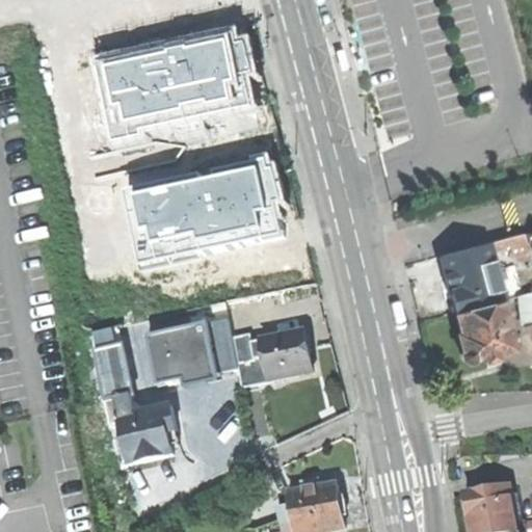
[(91,55),(110,139),(138,133),(137,129),(253,104),(246,74),(255,72),(247,35),(237,37),(235,25),(91,55)]
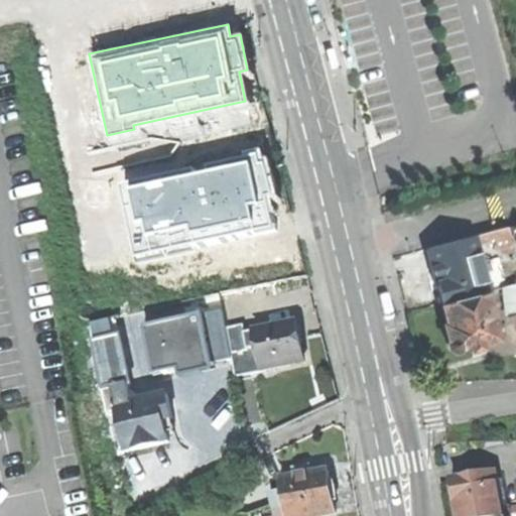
[(191,166),(117,182),(135,265),(195,252),(192,242),(269,225),(262,194),(272,191),(265,157),(260,159),(258,148),(243,151),(244,156),(206,165),(207,170),(192,173),(191,166)]
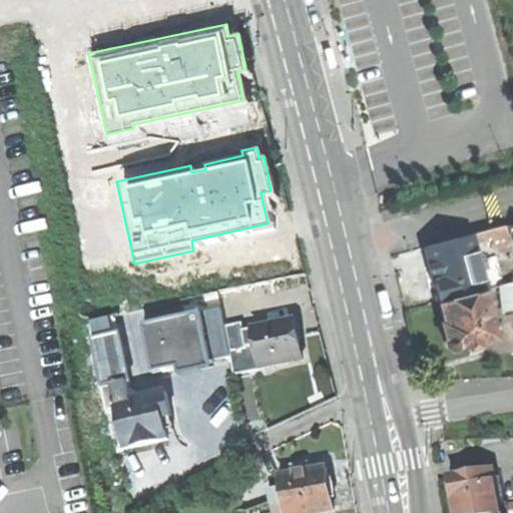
[(505,225),(478,232),(480,242),(492,238),(495,249),(510,245),(505,225)]
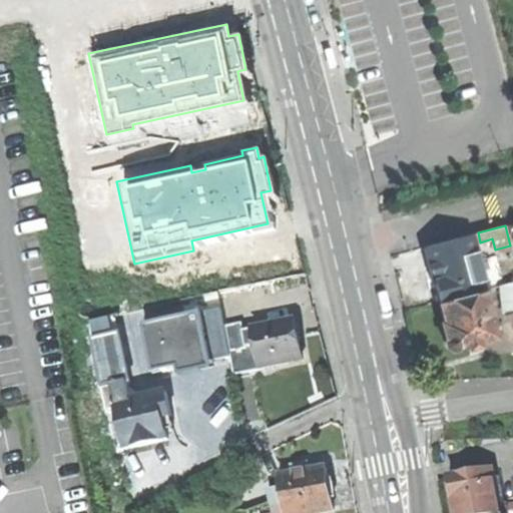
[(478,232),(472,234),(479,261),(511,251),(510,245),(495,249),(492,238),(480,242),(478,232)]
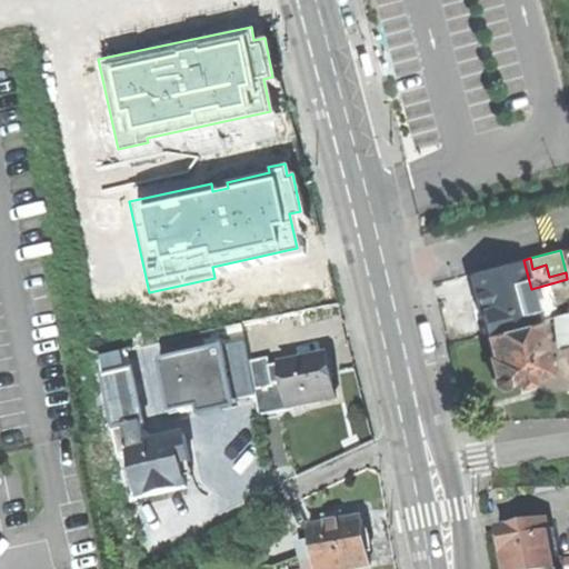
[(523,260),(472,273),(480,303),(488,333),(537,320),(539,319),(531,289),(523,260)]
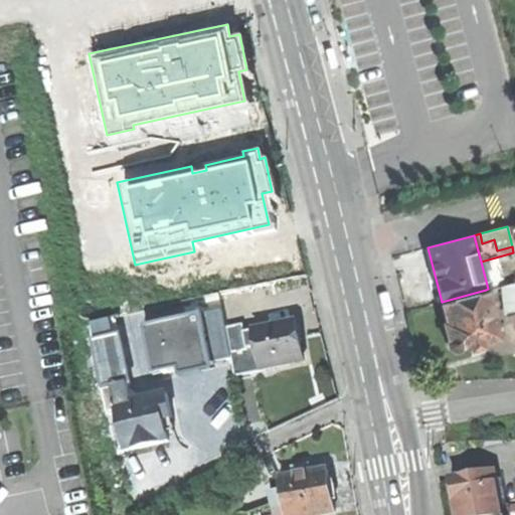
[(514,282),(503,286),(507,316),(514,313),(514,282)]
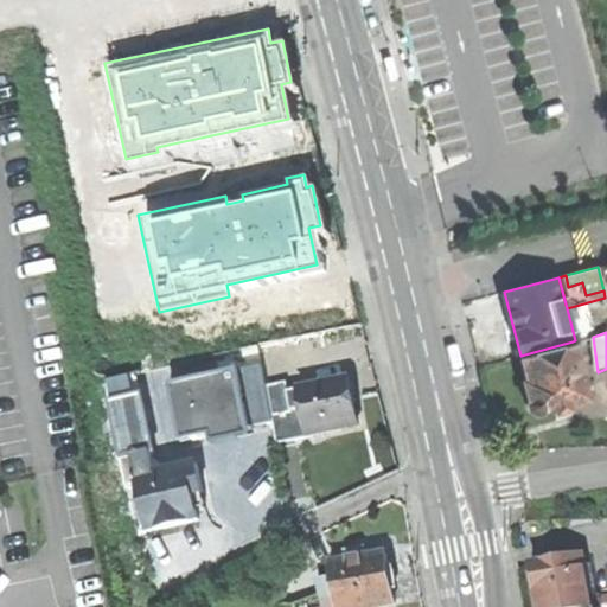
[(573,342),(521,356),(526,381),(524,381),(525,387),(529,400),(526,402),(529,408),(535,411),(538,411),(542,407),(553,404),(555,411),(569,408),(568,403),(593,396),(590,382),(585,384),(573,342)]
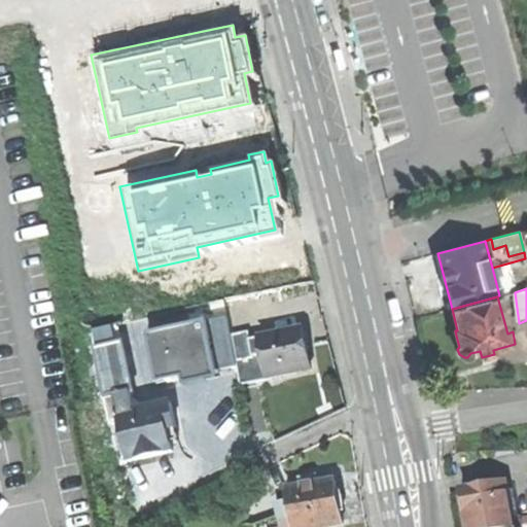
[(264,358),(269,383),(314,374),(310,351),(306,332),(253,343),(256,360),(264,358)]
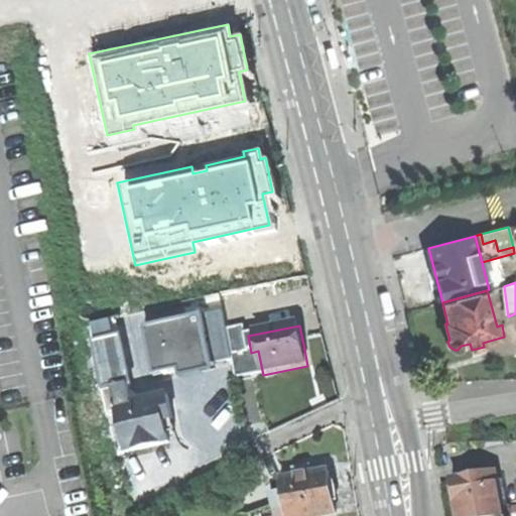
[(246,328),(228,332),(237,380),(263,375),(258,351),(251,353),(248,336),(246,328)]
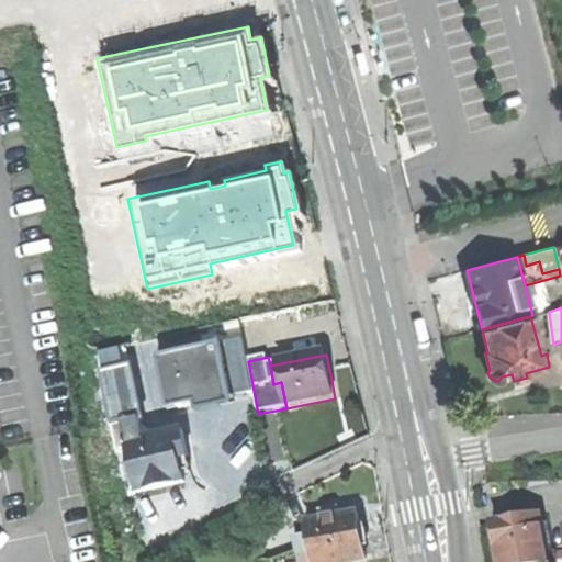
[(126,425),(144,422),(134,369),(104,374),(113,427),(126,425)]
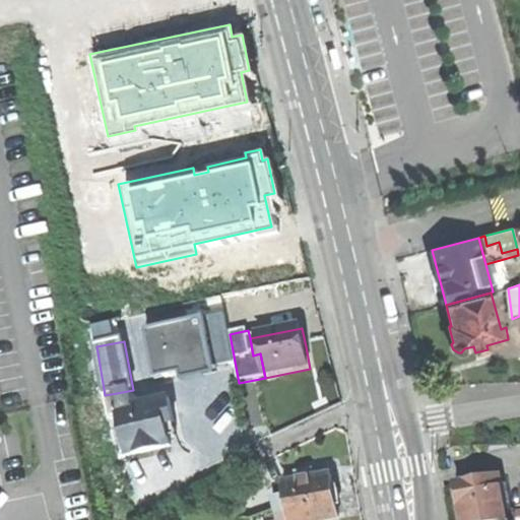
[(136,407),(133,390),(117,393),(120,410),(136,407)]
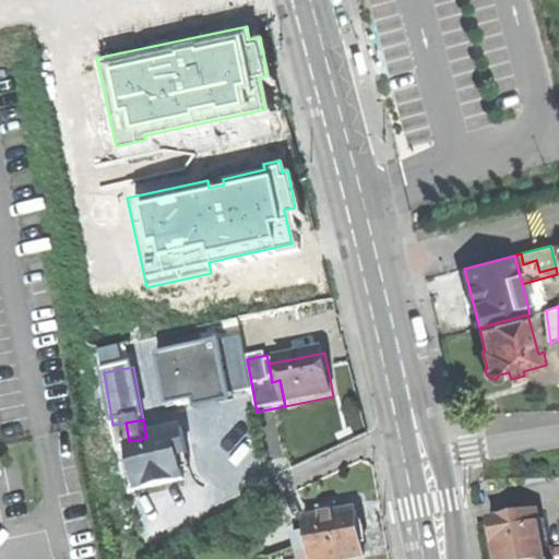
[(146,438),(129,441),(139,489),(162,485),(183,482),(179,459),(189,458),(183,431),(146,438)]
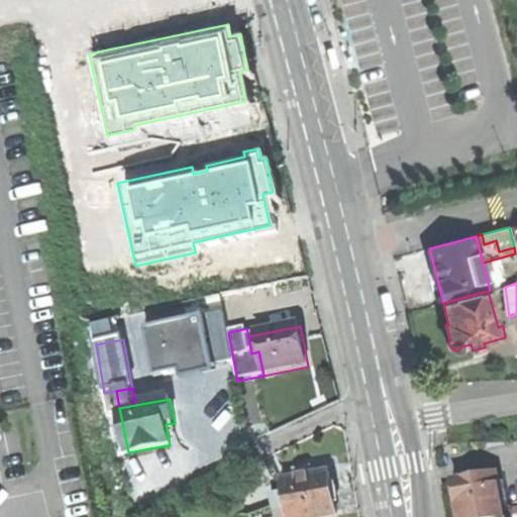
[(466,492),(470,515),(512,507),(509,490),(507,478),(504,462),(461,471),(466,492)]
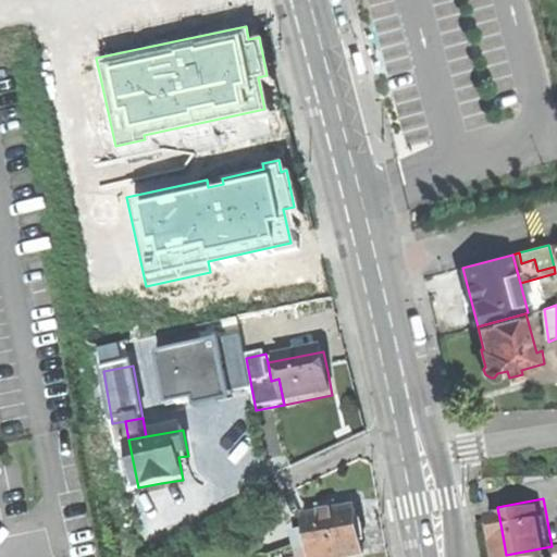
[(311,553),(311,556),(366,556),(362,534),(359,514),(334,517),(333,508),(321,510),(322,519),(306,521),(308,533),(311,553)]
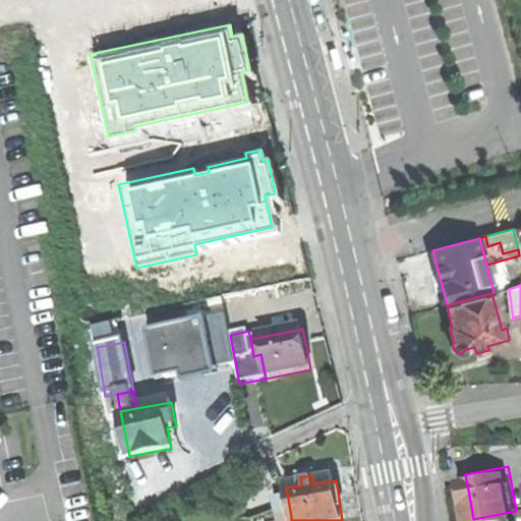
[(517,480),(511,481),(513,494),(519,491),(517,480)]
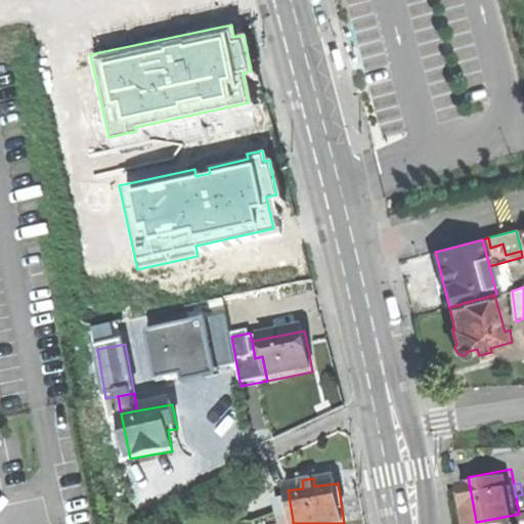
[(293,520),(290,501),(277,504),(280,522),(293,520)]
